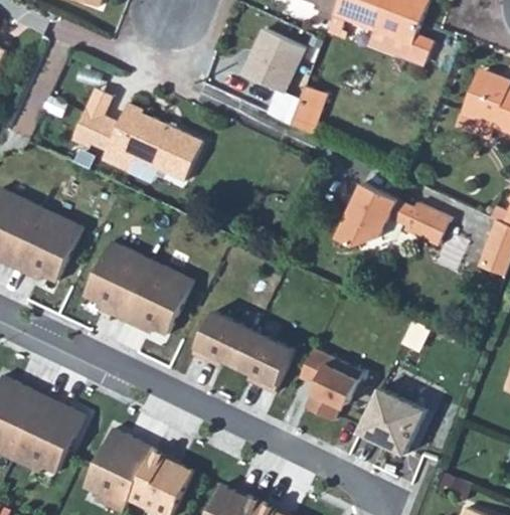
[(311,0),(320,4),(319,8),(325,10),(333,13),(337,0),(311,0)]
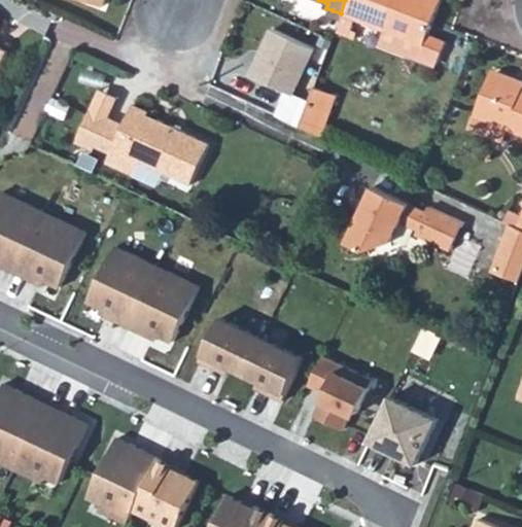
[(345,0),(341,13),(353,18),(384,30),(421,44),(415,58),(432,65),(441,42),(424,35),(438,0),(345,0)]
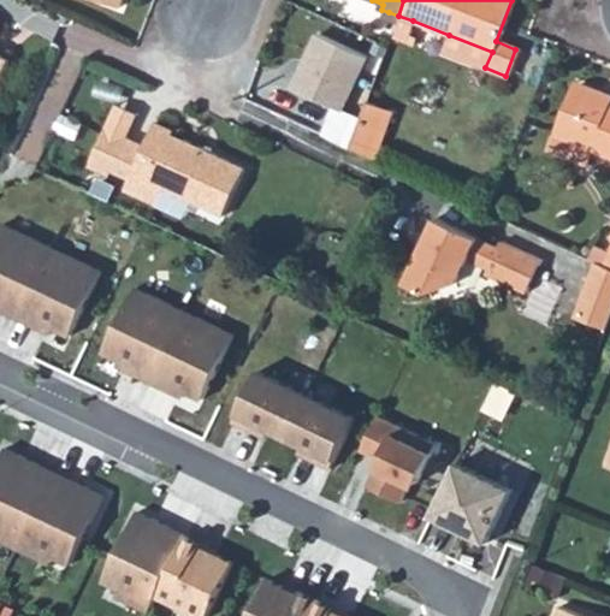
[(389,12),(382,31),(391,35),(398,16),(389,12)]
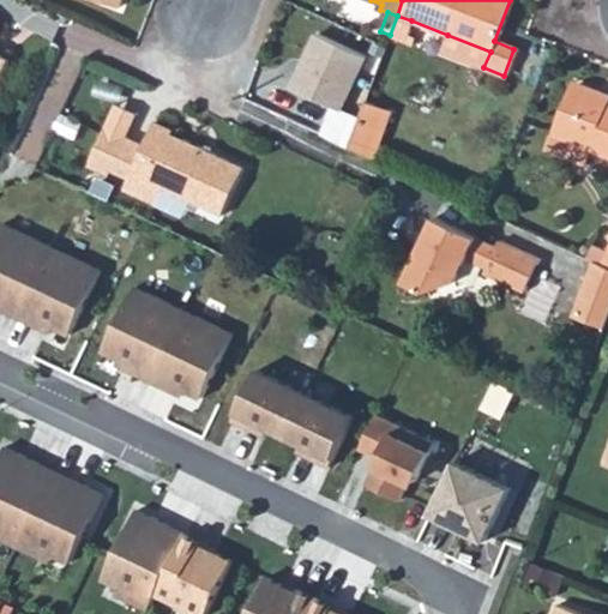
[(390,35),(389,36),(403,42),(411,20),(397,16),(390,35)]
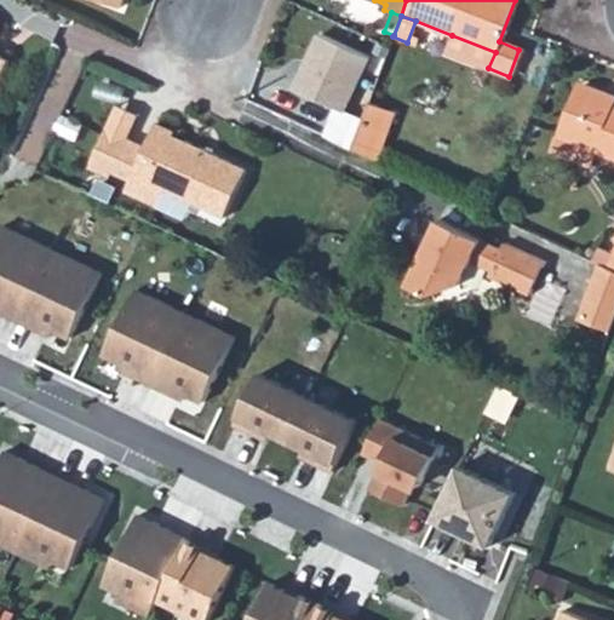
[(313,34),(288,89),(328,107),(342,112),(366,57),(313,34)]
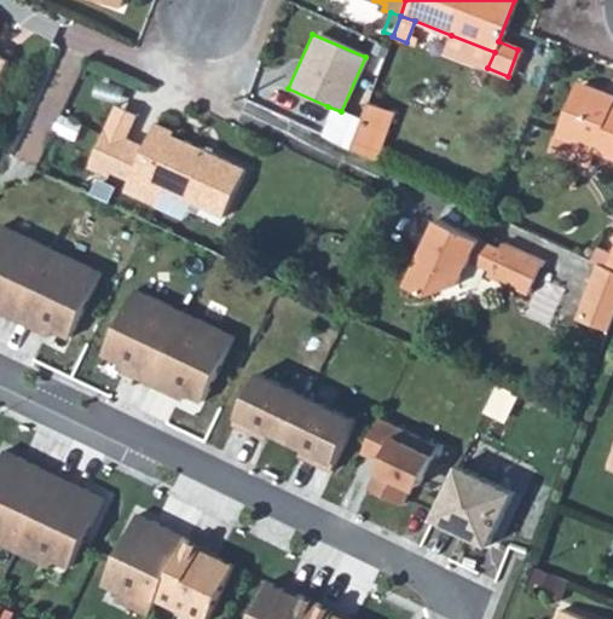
[(495,52),(451,35),(445,53),(487,70),(487,68),(495,52)]
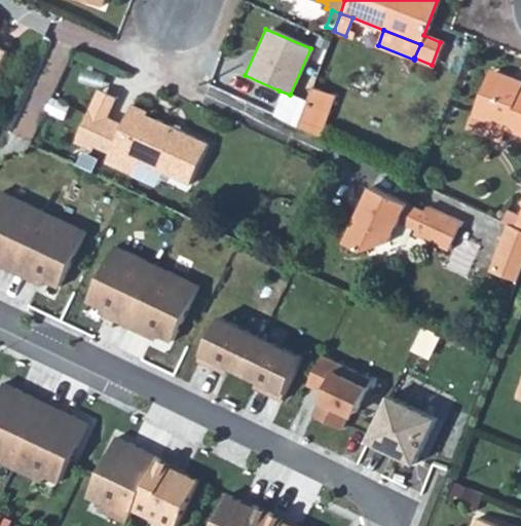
[(487,69),(485,75),(518,87),(520,81),(487,69)]
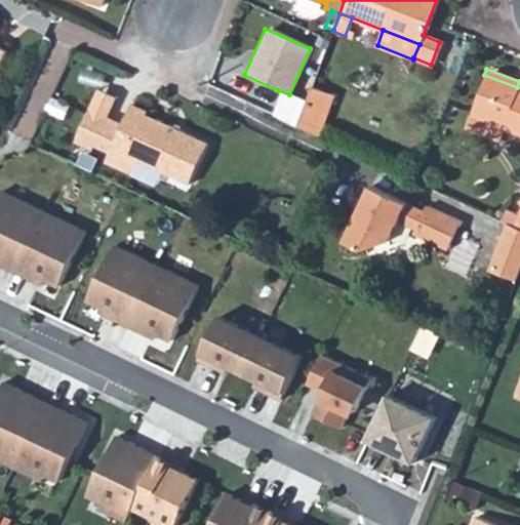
[(484,75),(469,115),(502,127),(519,134),(519,88),(517,87),(484,75)]
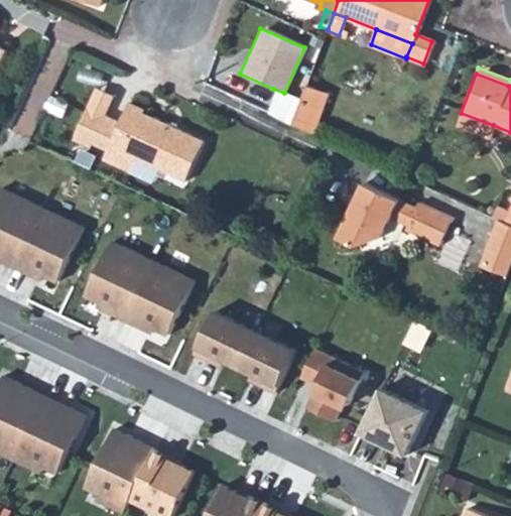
[(310,133),(327,96),(305,87),(299,100),(289,124),(310,133)]
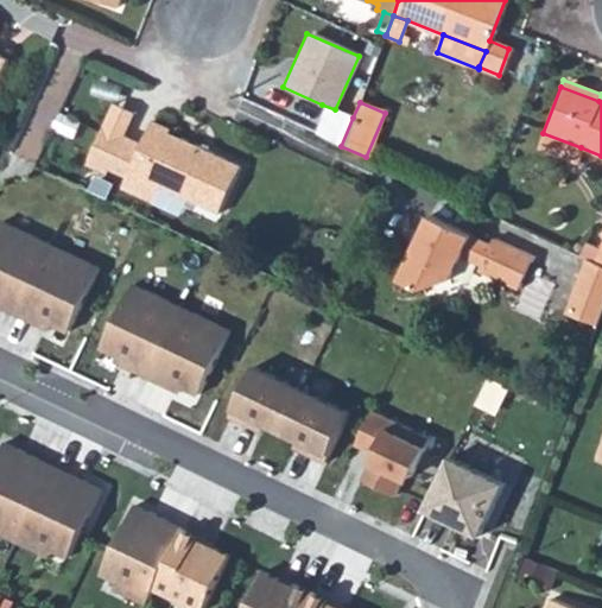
[(353,118),(335,109),(322,105),(310,133),(341,146),(353,118)]
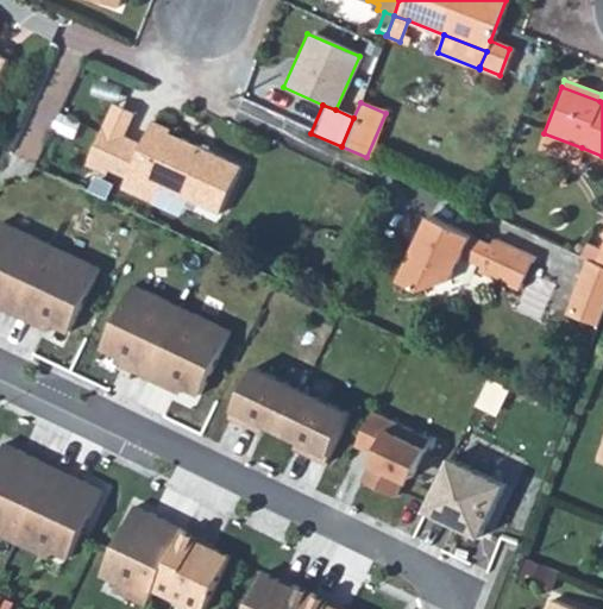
[(130,165),(129,171),(161,186),(219,213),(239,165),(169,133),(170,129),(151,119),(140,140),(130,165)]
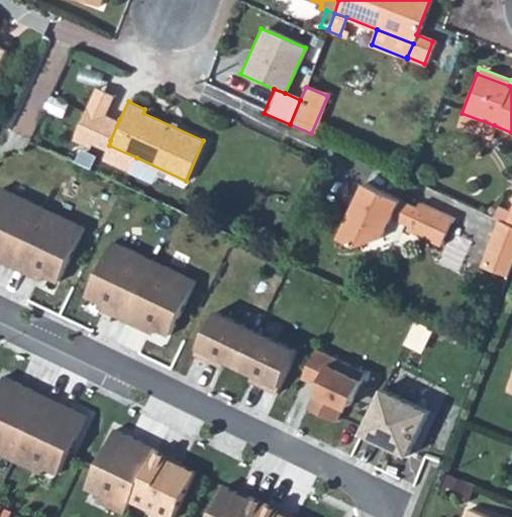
[(74,134),(92,143),(96,134),(105,112),(87,105),(74,134)]
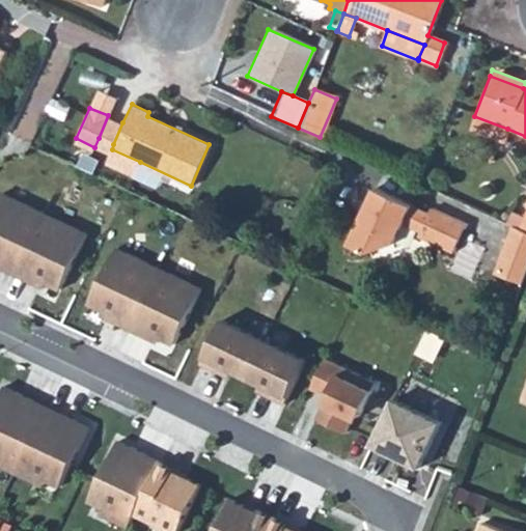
[(108,115),(99,138),(113,144),(122,122),(108,115)]
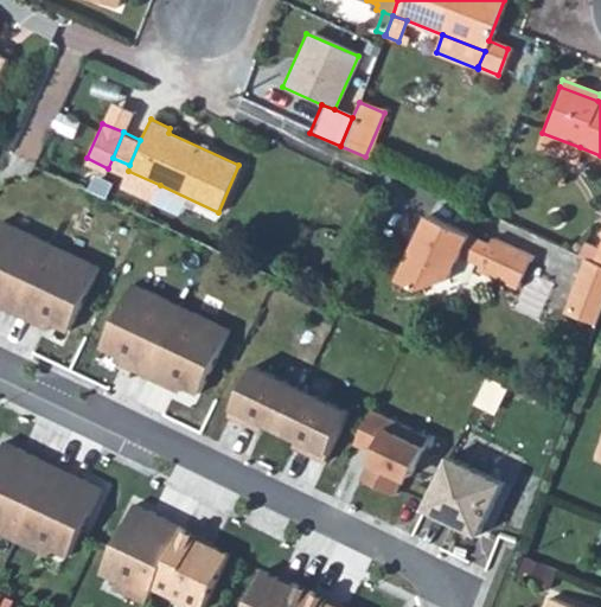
[(580,147),(542,133),(537,145),(574,159),(580,147)]
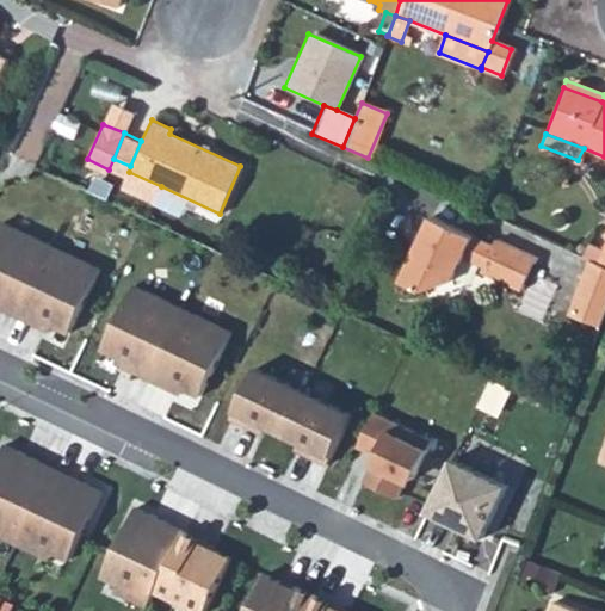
[(113,159),(109,170),(125,177),(129,172),(130,166),(113,159)]
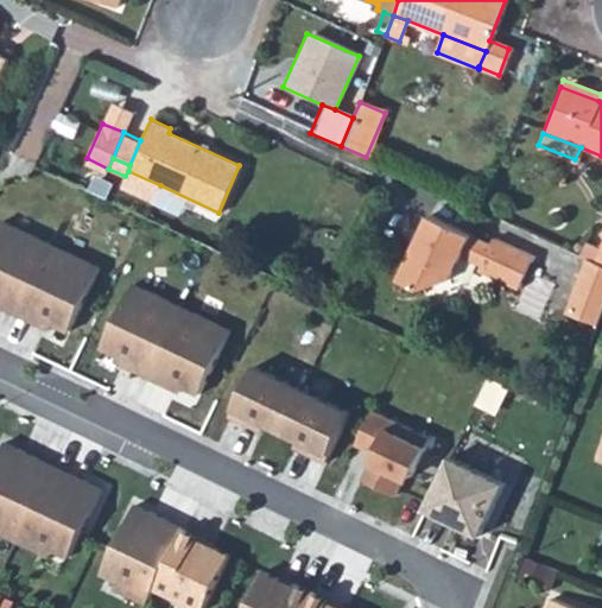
[(128,171),(125,176),(119,189),(152,204),(160,185),(128,171)]
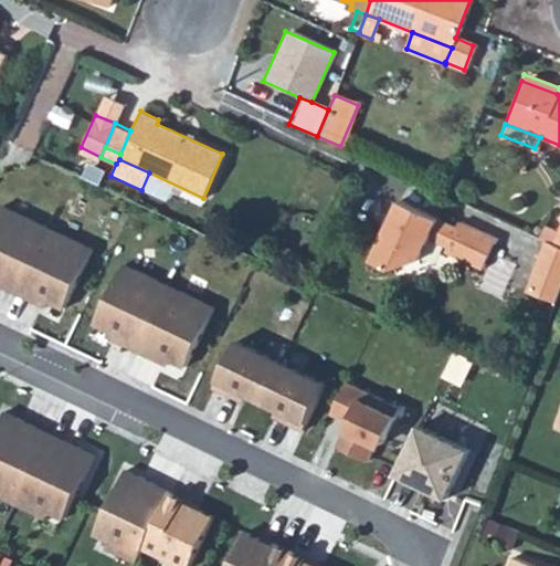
[(397,199),(370,259),(389,268),(419,259),(429,237),(445,244),(443,251),(482,268),(496,237),(457,220),(455,224),(397,199)]
